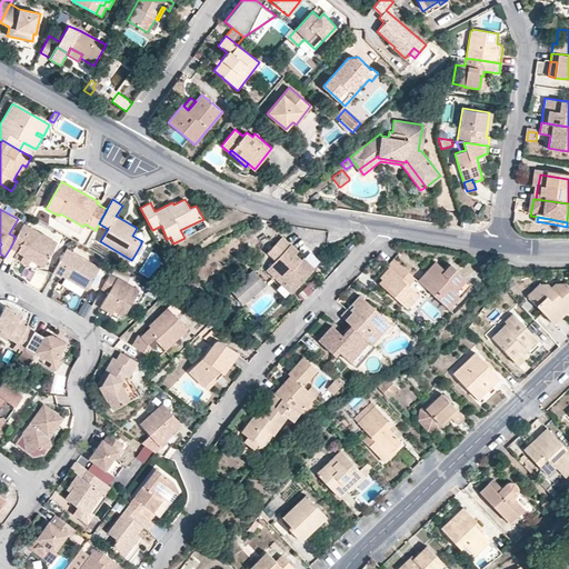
[(476,221),(462,219),(461,228),(475,229),(476,223),(476,222),(476,221)]
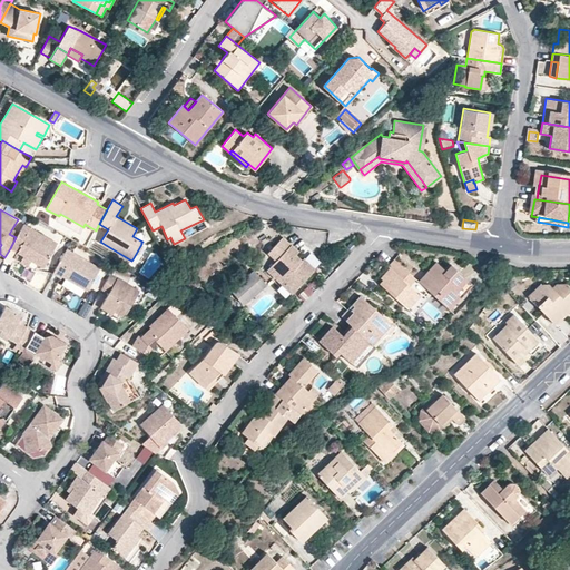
[(58,244),(23,225),(16,237),(10,248),(22,255),(19,262),(28,266),(31,261),(43,267),(58,244)]
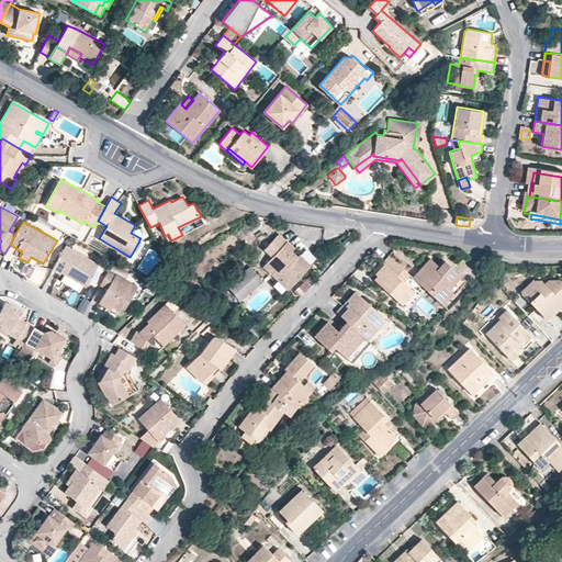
[(298,256),(292,250),(295,248),(280,234),(267,247),(274,254),(262,267),(288,290),(307,269),(296,258),(298,256)]
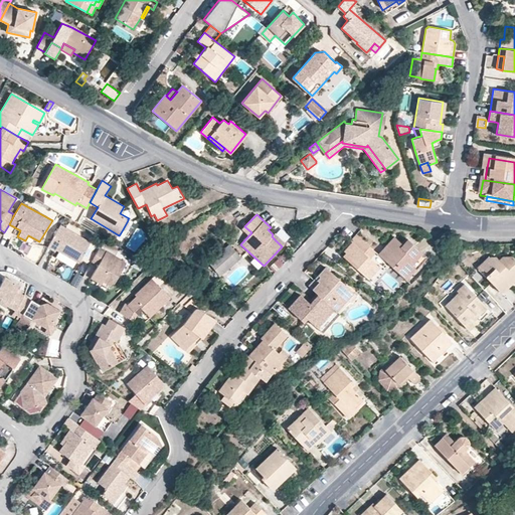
[(91,242),(60,224),(47,247),(55,251),(56,249),(78,263),(83,254),(91,242)]
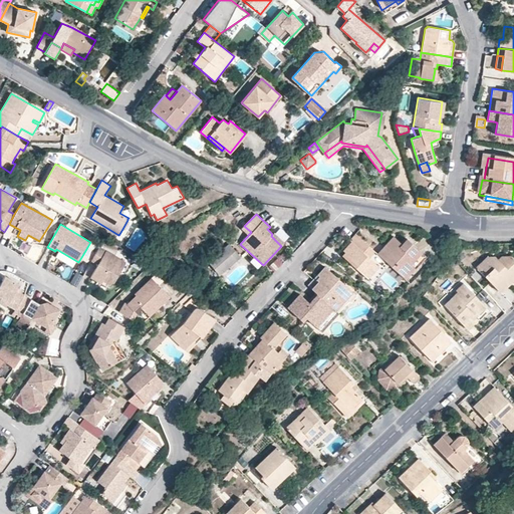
[(158,234),(155,227),(150,230),(154,237),(158,234)]
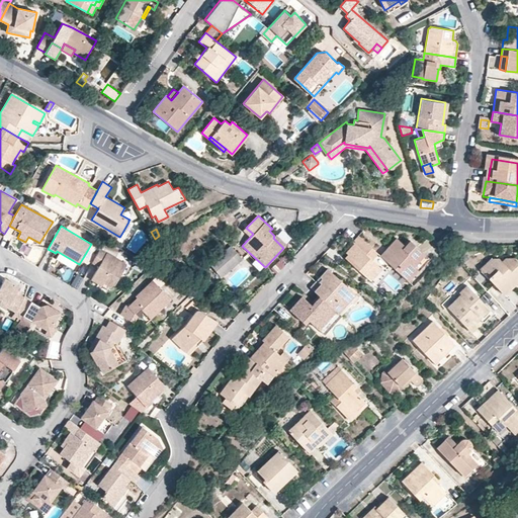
[(286,244),(276,235),(273,238),(283,248),(286,244)]
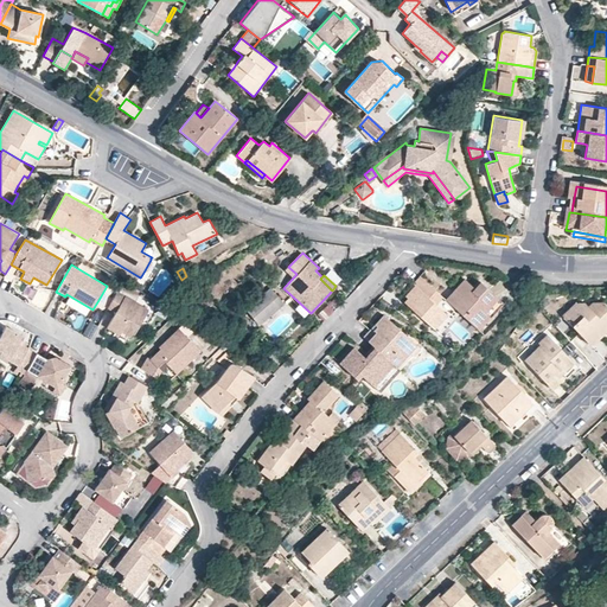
[(446,299),(419,275),(411,283),(414,286),(414,285),(416,287),(407,298),(403,301),(434,330),(454,307),(446,299)]
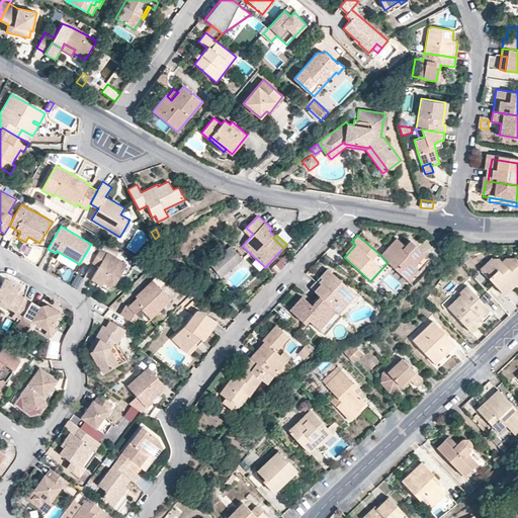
[(404,245),(396,238),(394,240),(402,248),(404,245)]
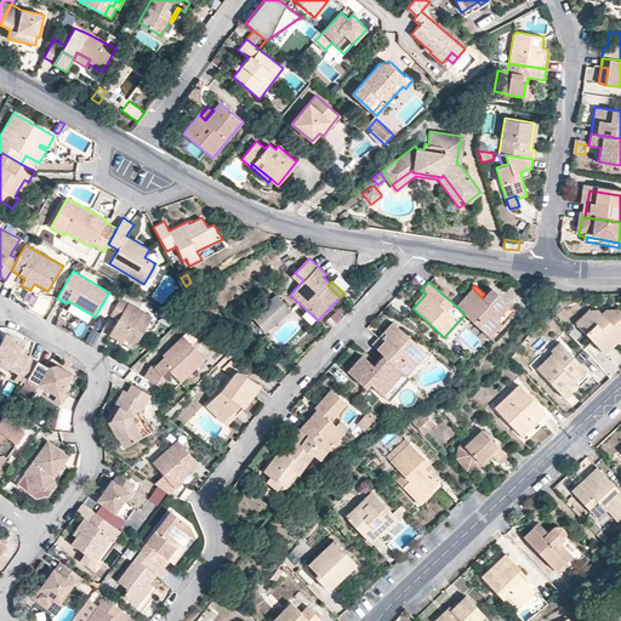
[(147,292),(138,288),(136,292),(144,297),(147,292)]
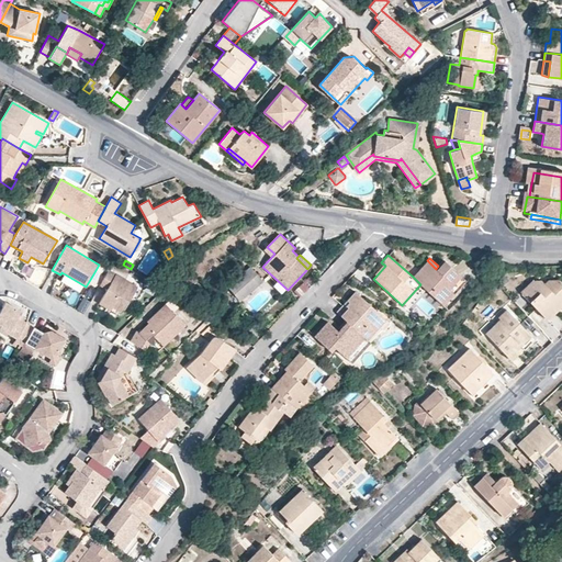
[(461,276),(444,260),(438,266),(436,269),(427,260),(413,277),(420,284),(444,305),(454,293),(449,289),(461,276)]
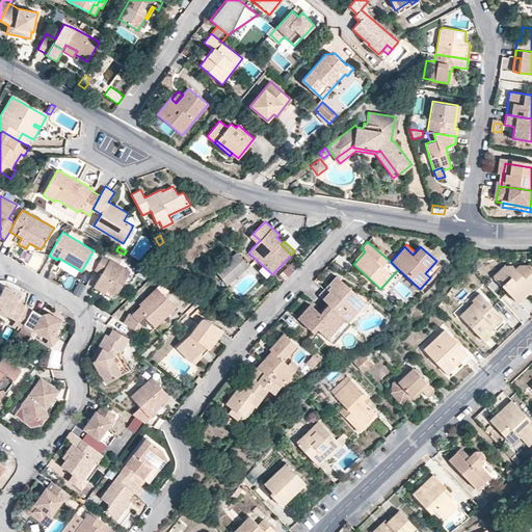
[(365,251),(363,249),(363,250),(354,259),(356,261),(365,251)]
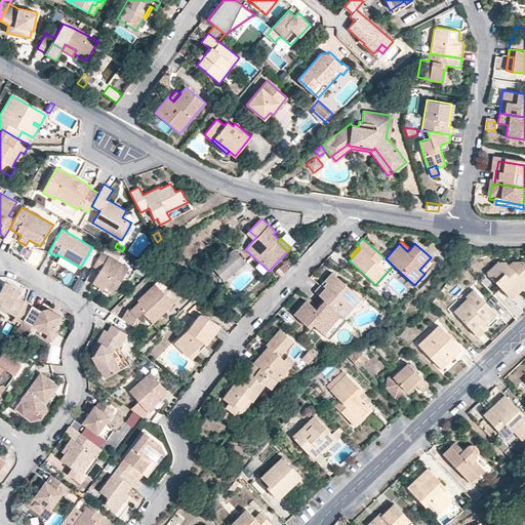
[(165,255),(155,248),(145,260),(156,269),(165,255)]
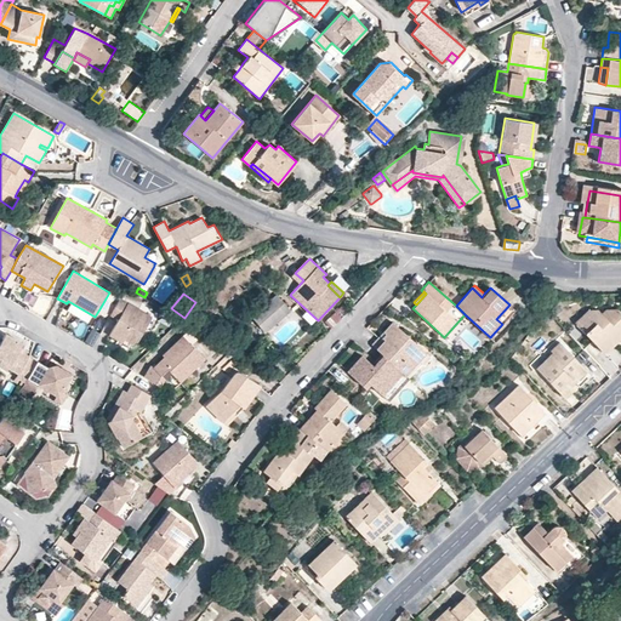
[(290,311),(277,295),(252,317),(266,332),(290,311)]
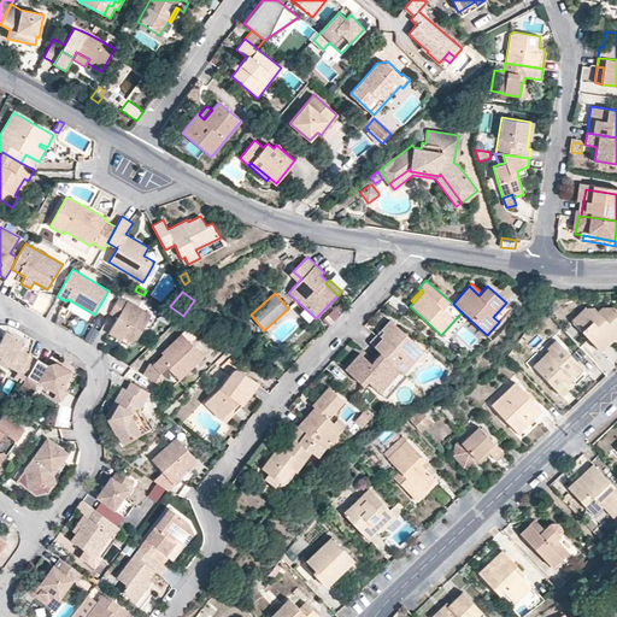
[(151,315),(127,300),(119,297),(110,313),(117,317),(109,333),(121,340),(123,336),(130,341),(137,340),(151,315)]
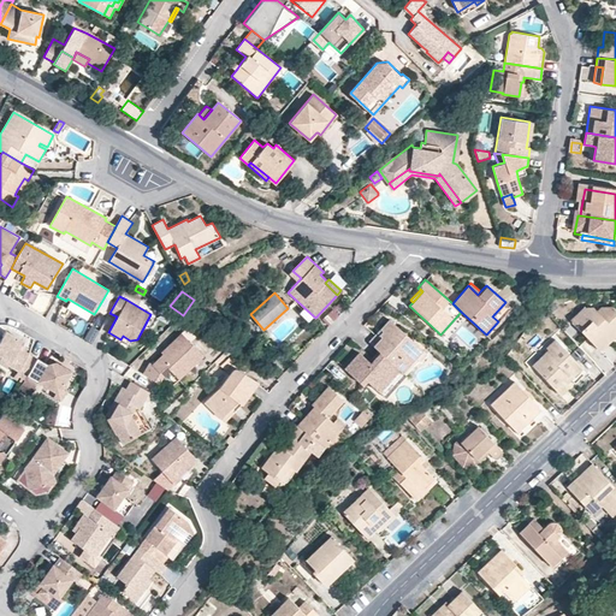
[(510,308),(505,302),(492,317),(498,321),(510,308)]
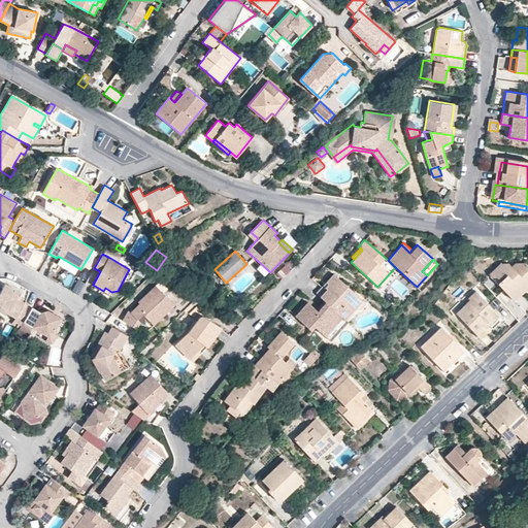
[(527,287),(527,266),(524,263),(515,263),(512,266),(507,263),(500,263),(491,271),(496,276),(493,279),(515,301),(527,287)]
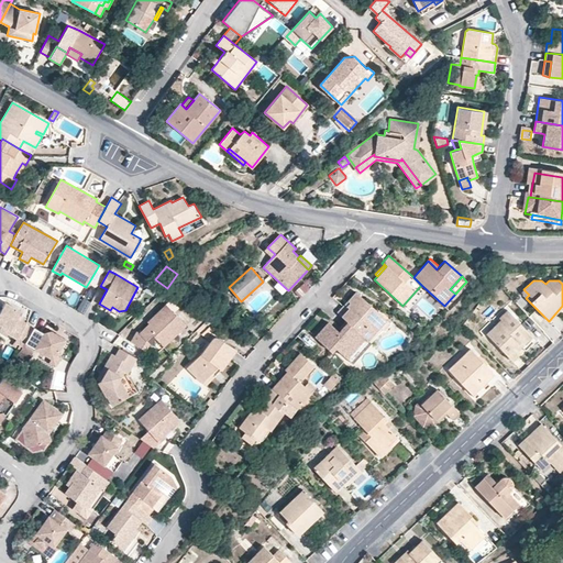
[(216,294),(212,290),(199,304),(201,307),(216,294)]
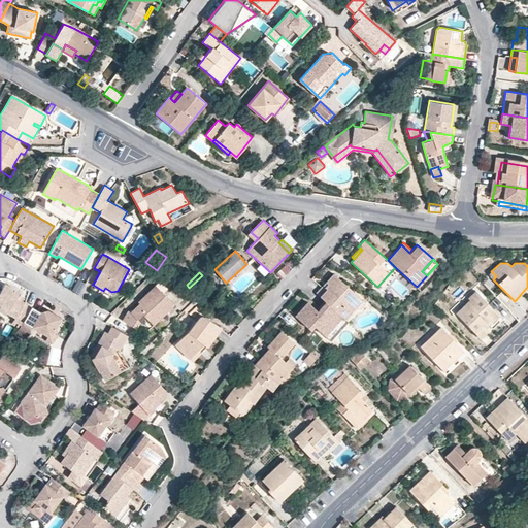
[(187,278),(178,273),(174,277),(183,284),(187,278)]
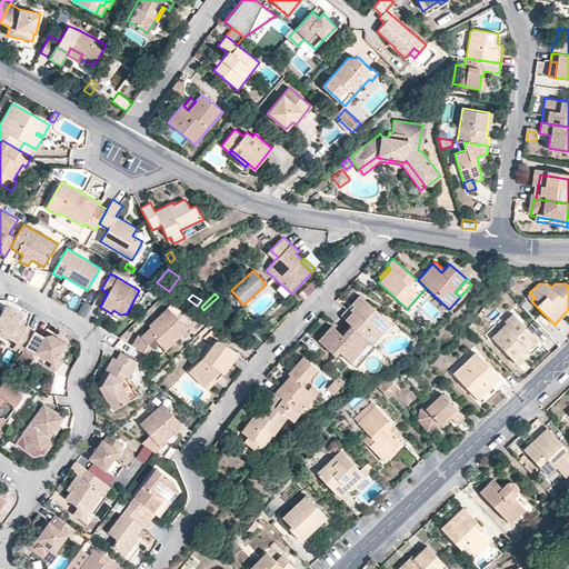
[(390,323),(359,295),(351,305),(352,306),(350,309),(348,308),(340,316),(349,323),(350,325),(371,345),(390,323)]
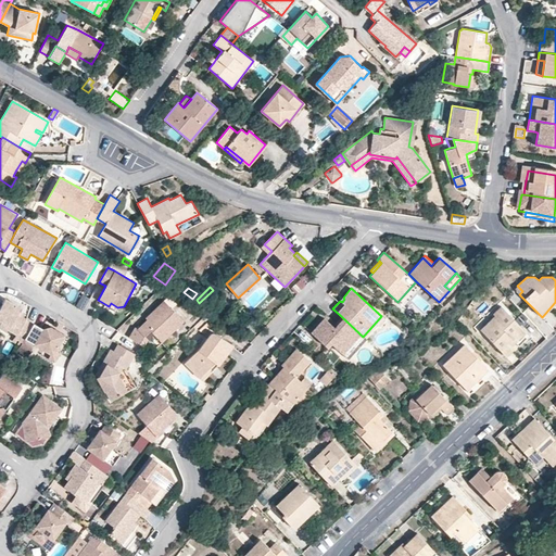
[(77,307),(84,311),(89,300),(83,297),(77,307)]
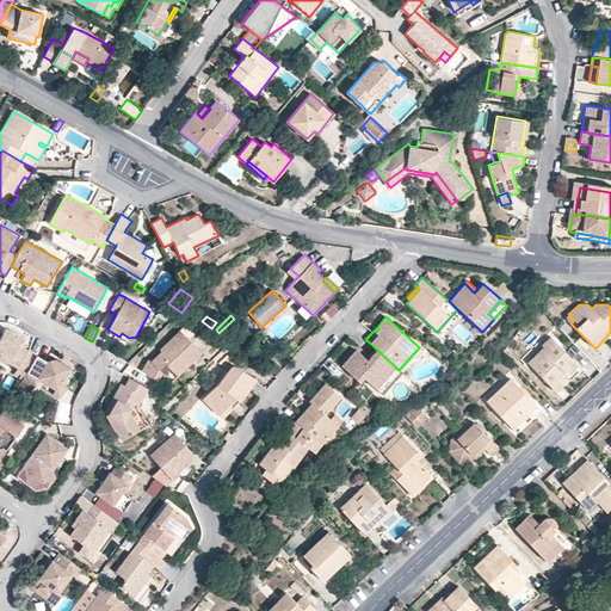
[(23,338),(6,327),(2,333),(0,331),(0,351),(1,352),(11,358),(8,363),(17,368),(16,371),(24,376),(37,355),(25,347),(26,345),(20,341),(23,338)]
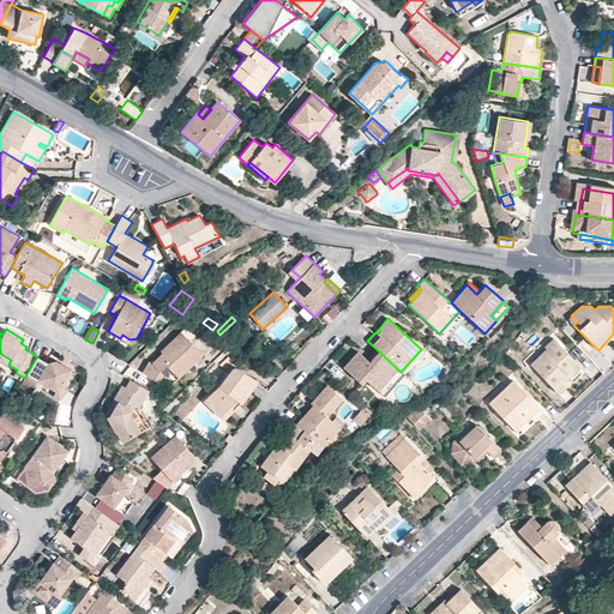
[(202,355),(181,332),(172,341),(175,344),(164,355),(162,353),(151,363),(149,362),(143,372),(158,381),(162,375),(158,372),(166,365),(179,377),(202,355)]
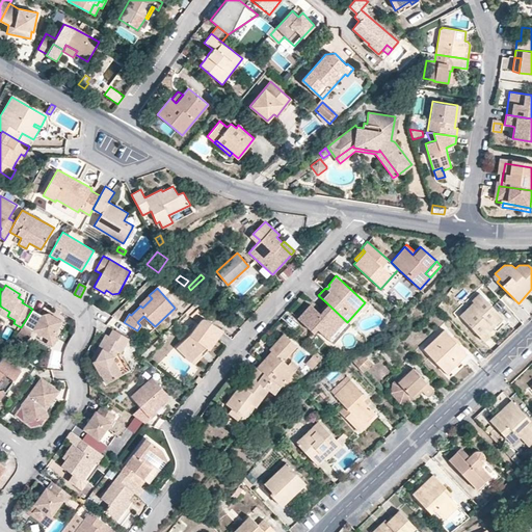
[(503,318),(479,293),(471,300),(473,302),(459,316),(479,337),(490,325),(493,327),(503,318)]
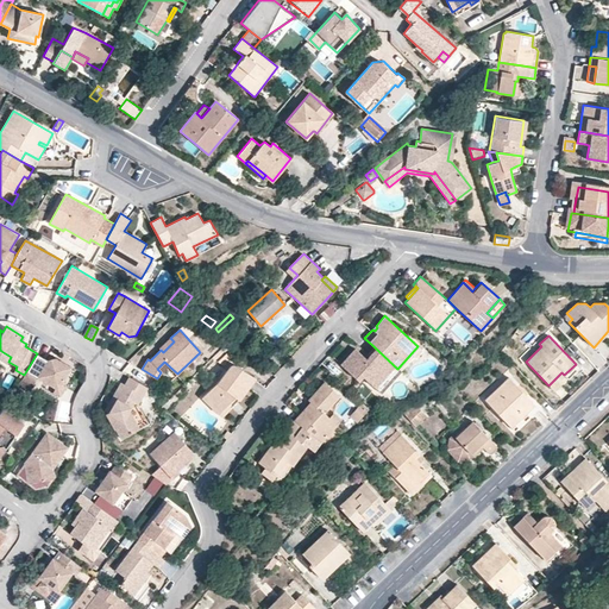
[(174,341),(170,338),(159,349),(161,350),(163,352),(174,341)]
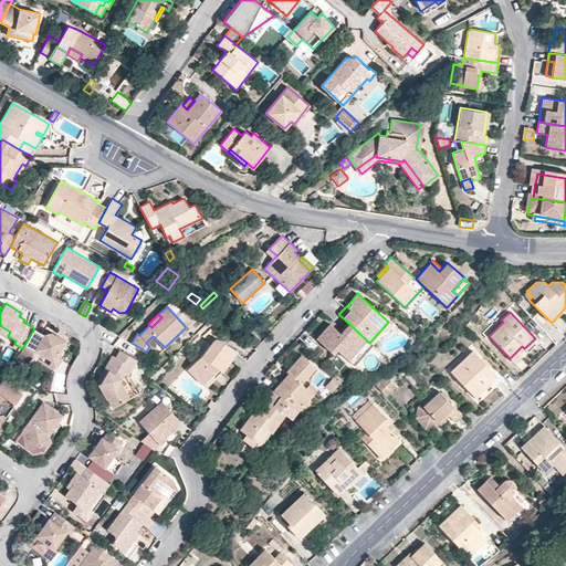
[(348,323),(347,322),(338,331),(339,333),(348,323)]
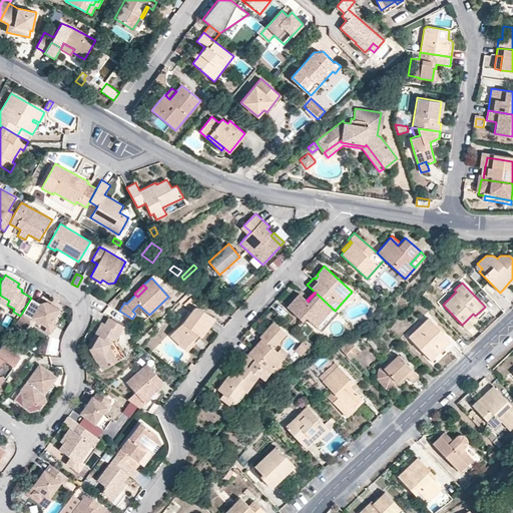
[(335,311),(316,293),(308,302),(307,300),(299,293),(287,307),(303,322),(306,318),(321,332),(338,313),(335,311)]
